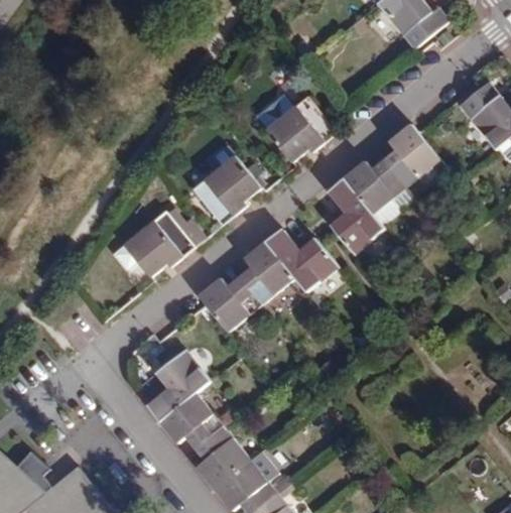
[(379,0),(375,3),(411,47),(445,19),(434,6),(428,11),(418,0),(379,0)]
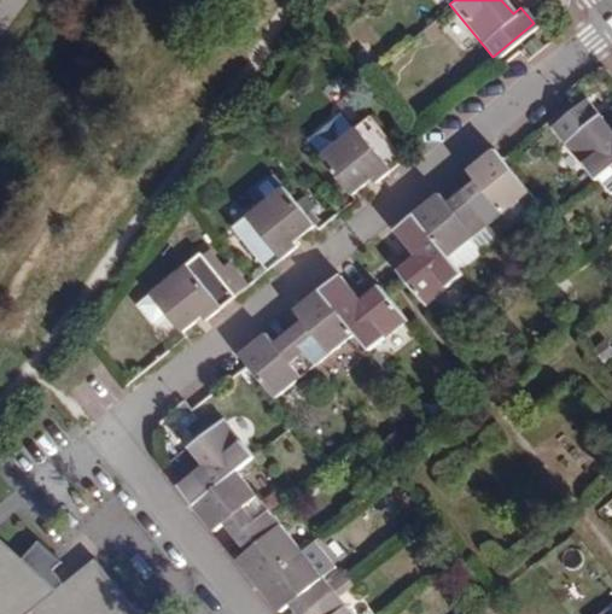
[(570,109),(558,94),(551,99),(564,113),(570,109)]
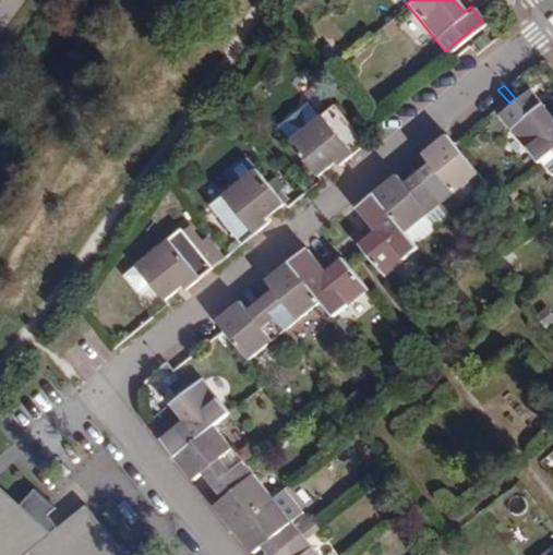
[(286,140),(315,177),(326,167),(322,161),(329,155),(334,160),(336,163),(363,141),(333,101),(304,124),(296,121),(288,127),(290,136),(286,140)]
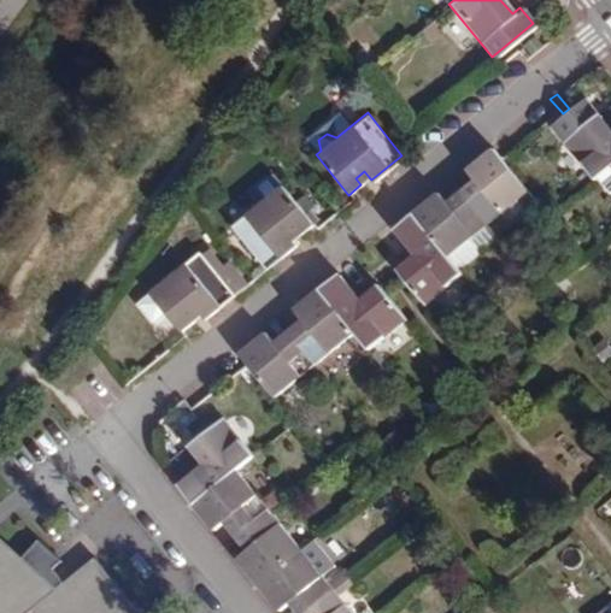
[(606,168),(610,163),(610,131),(609,134),(593,115),(559,142),(591,181),(593,177),(606,168)]
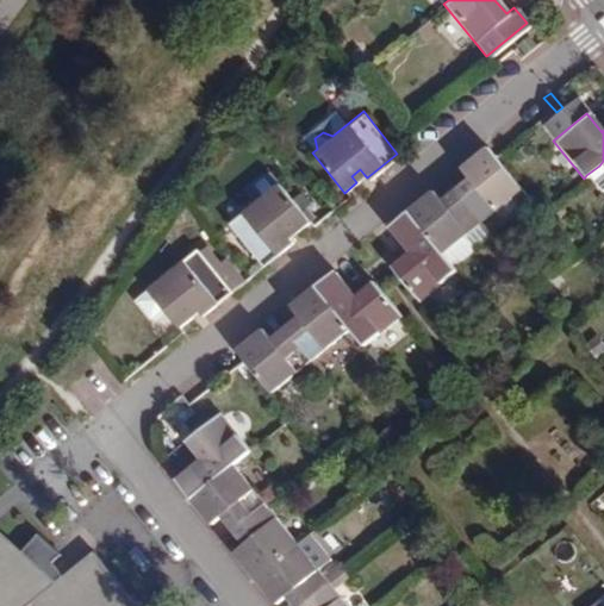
[(461,199),(483,226),(525,192),(486,145),(461,166),(471,176),(479,186),(461,199)]
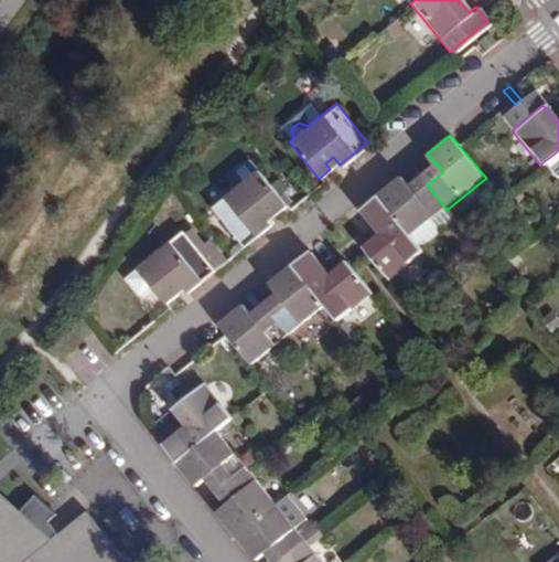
[(558,158),(555,154),(543,162),(555,177),(558,178),(558,158)]
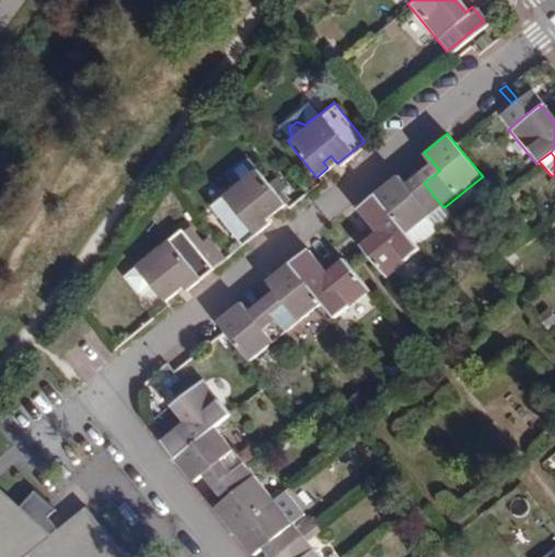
[(327,167),(335,161),(331,155),(323,162),(327,167)]
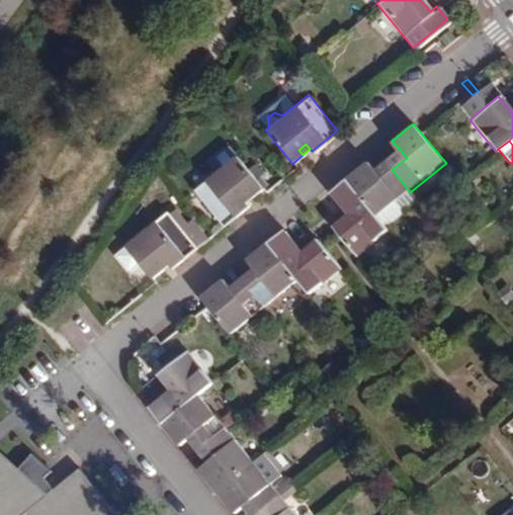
[(386,162),(392,169),(407,158),(400,150),(386,162)]
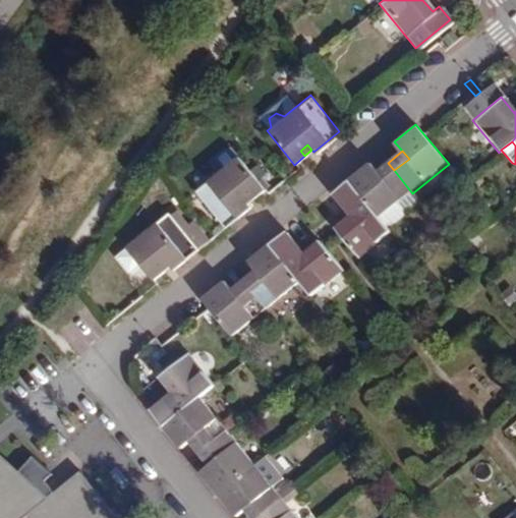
[(244,208),(242,206),(238,200),(245,194),(249,200),(260,192),(232,157),(230,159),(222,156),(213,162),(214,171),(188,191),(218,230),(244,208)]
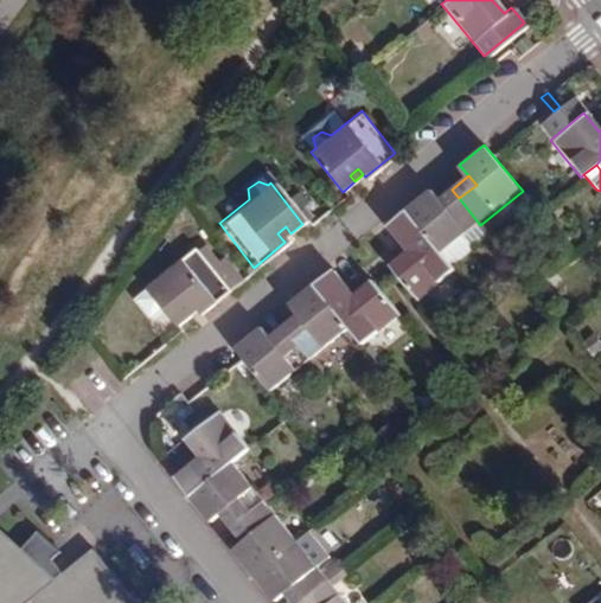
[(459,242),(480,225),(459,198),(446,207),(439,200),(429,188),(402,211),(440,257),(459,242)]
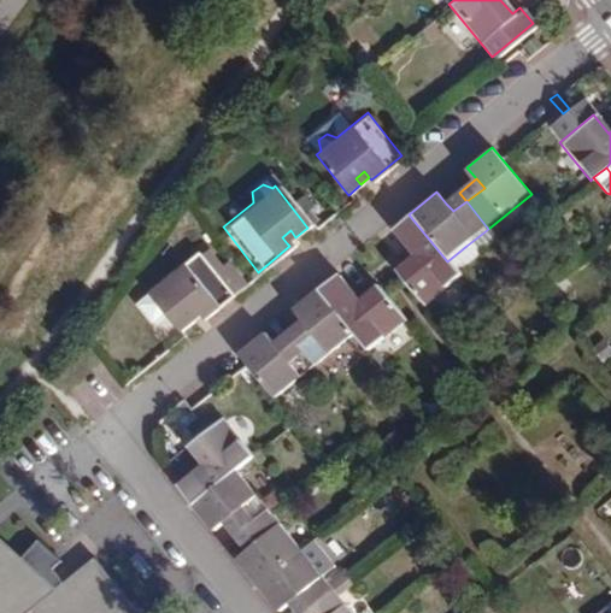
[(453,211),(466,201),(459,193),(446,204),(453,211)]
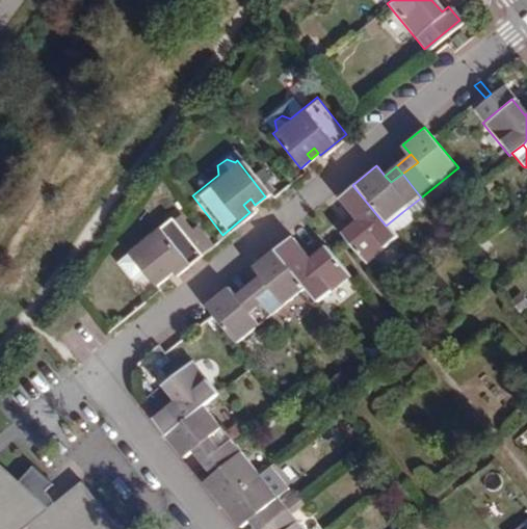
[(392,234),(386,226),(352,185),(336,199),(349,214),(349,213),(357,208),(363,216),(357,221),(356,222),(354,220),(339,233),(365,264),(396,238),(392,234)]
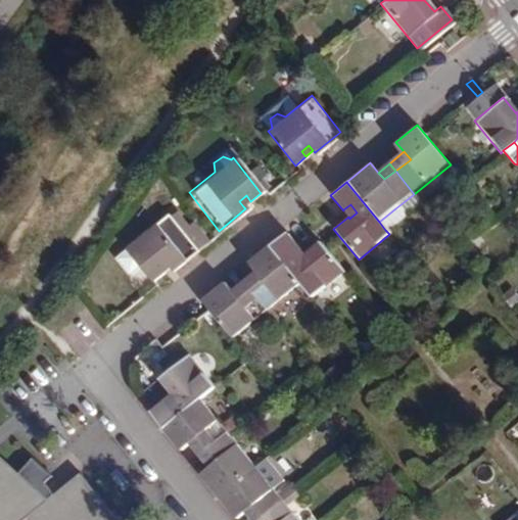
[(239,201),(243,206),(250,201),(246,195),(239,201)]
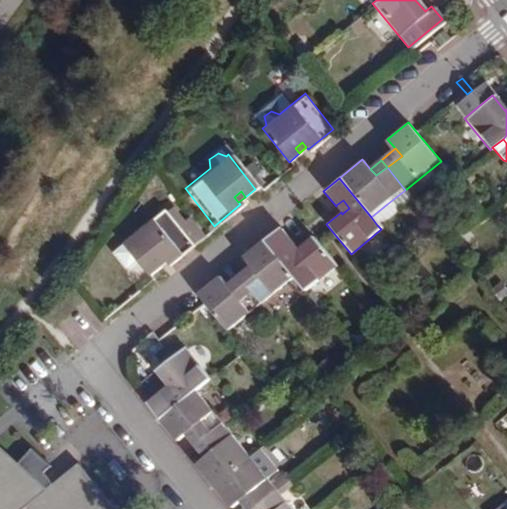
[(336,206),(341,212),(342,214),(343,213),(349,208),(343,200),(336,205),(336,206)]
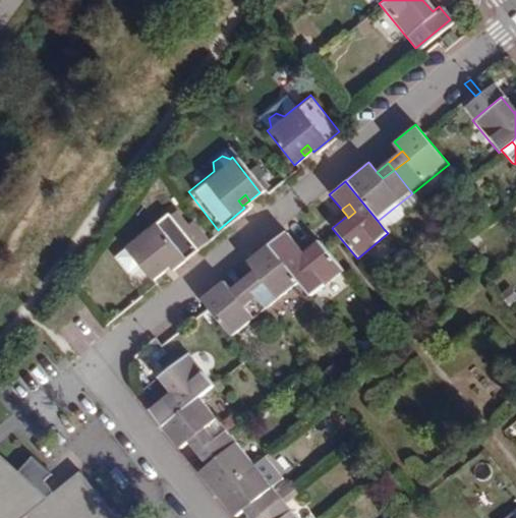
[(403,212),(397,206),(394,208),(378,221),(384,229),(389,229),(401,219),(403,212)]
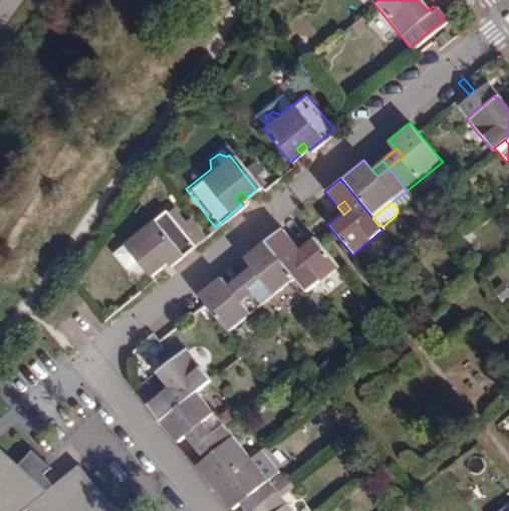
[(130,262),(145,280),(157,270),(152,265),(159,261),(163,265),(164,267),(189,248),(160,212),(116,246),(118,249),(116,257),(121,262),(130,262)]
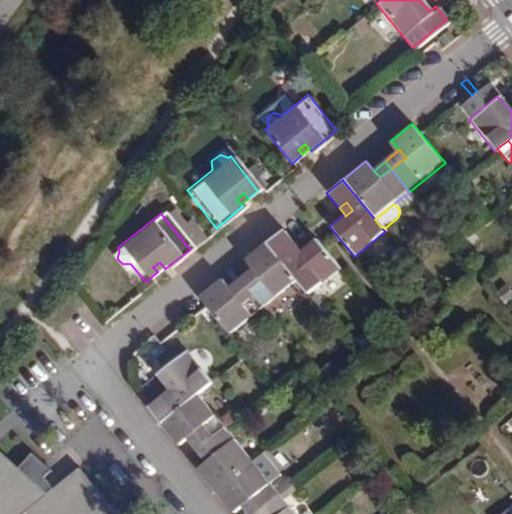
[(261,246),(292,285),(303,298),(335,271),(310,240),(294,253),(295,254),(290,260),(285,253),(290,248),(277,233),(261,246)]
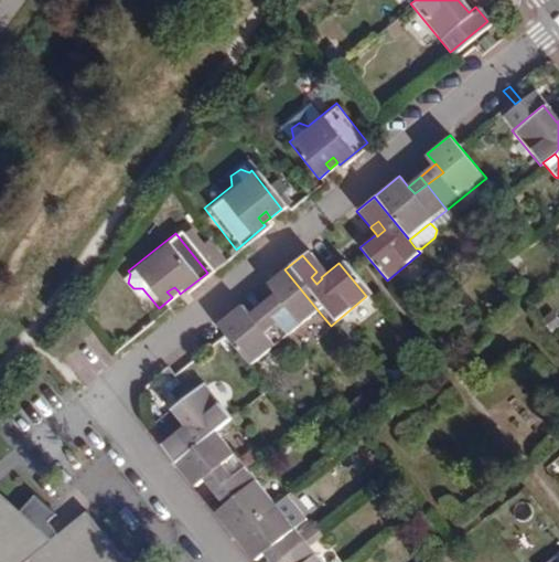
[(267,311),(287,336),(302,353),(309,347),(294,330),(319,311),(285,269),(270,281),(279,290),(285,297),(267,311)]
